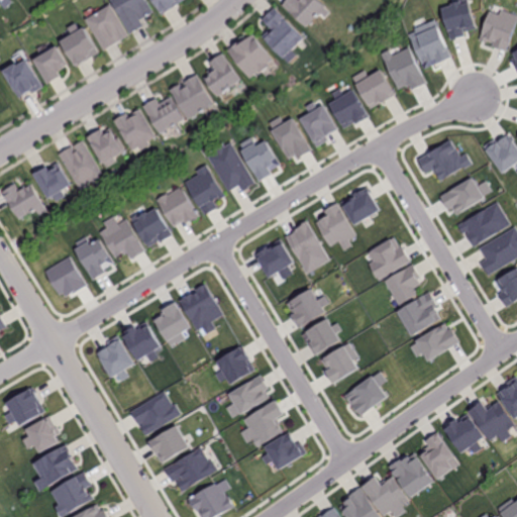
[(11,0),(0,0),(0,4),(6,9),(13,2),(11,0)]
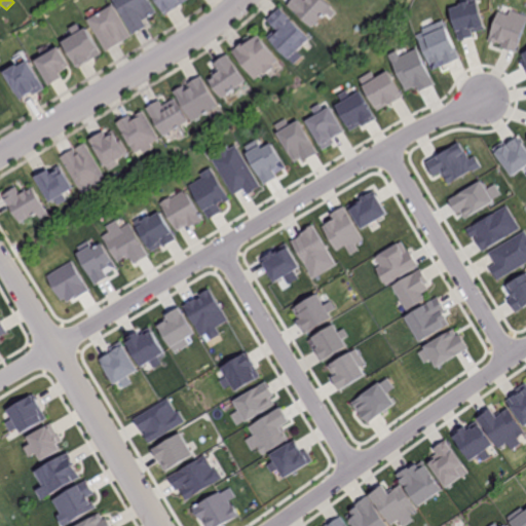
[(147,19),(151,26),(135,36),(113,0),(148,0),(156,12),(147,19)]
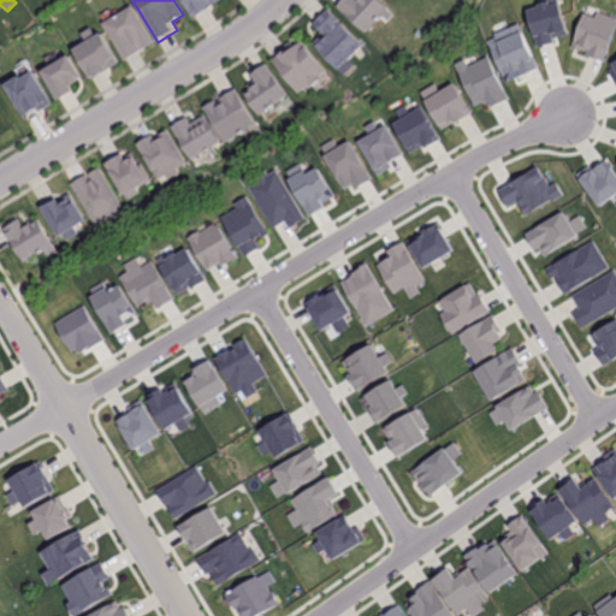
[(182,0),(195,18),(223,0),(182,0)]
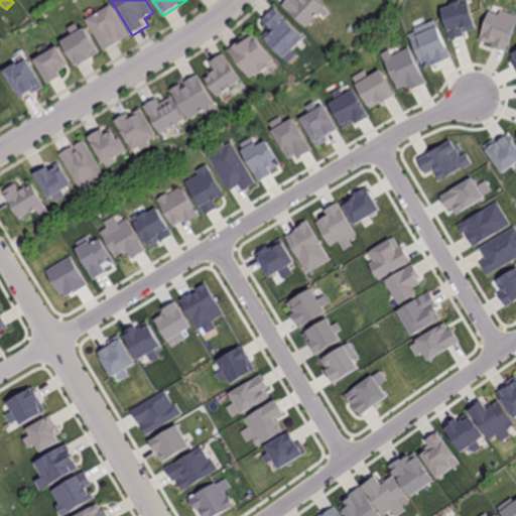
[(325,21),(317,16),(306,28),(282,7),(289,0),(297,0),(299,2),(300,0),(319,0),(327,6),(325,8),(331,14),(325,21)]
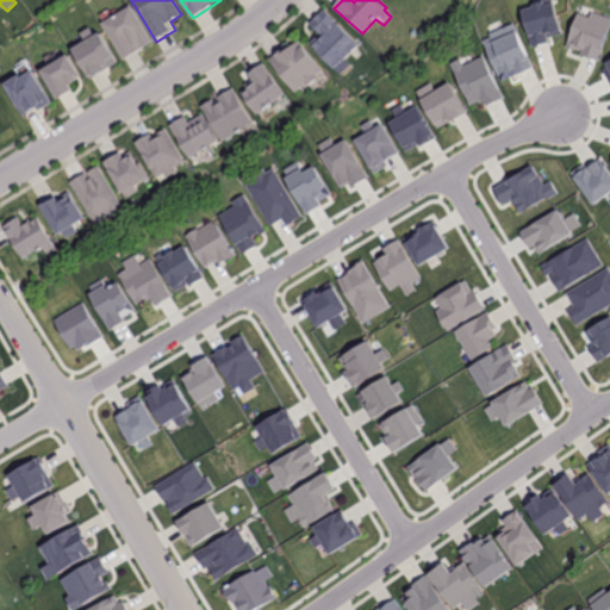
[(554,0),(542,0),(543,2),(522,10),(534,47),(566,36),(554,0)]
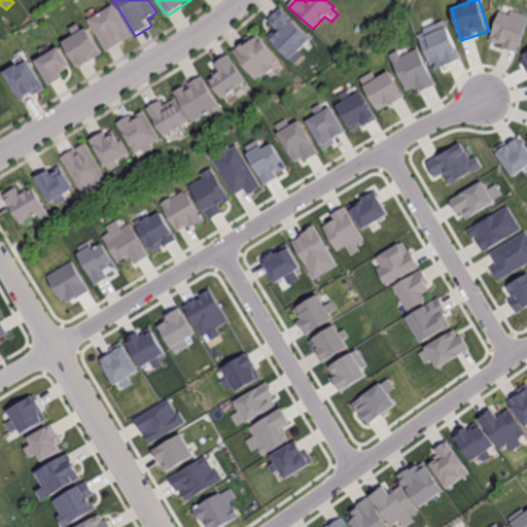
[(113,5),(88,21),(106,51),(132,37),(113,5)]
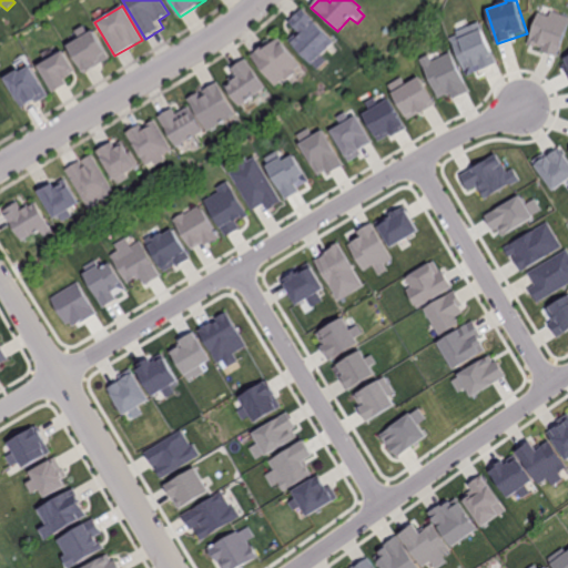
[(539,12),(528,46),(559,57),(567,30),(567,14),(551,9),(549,16),(539,12)]
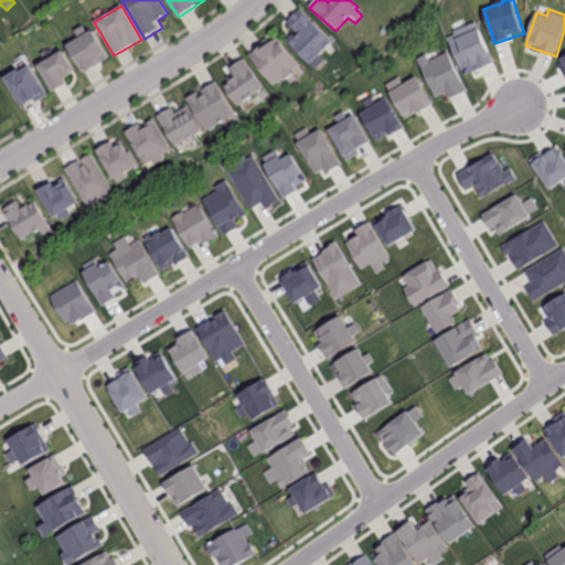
[(291,43),(299,35),(288,24),(302,11),(334,44),(312,65),(291,43)]
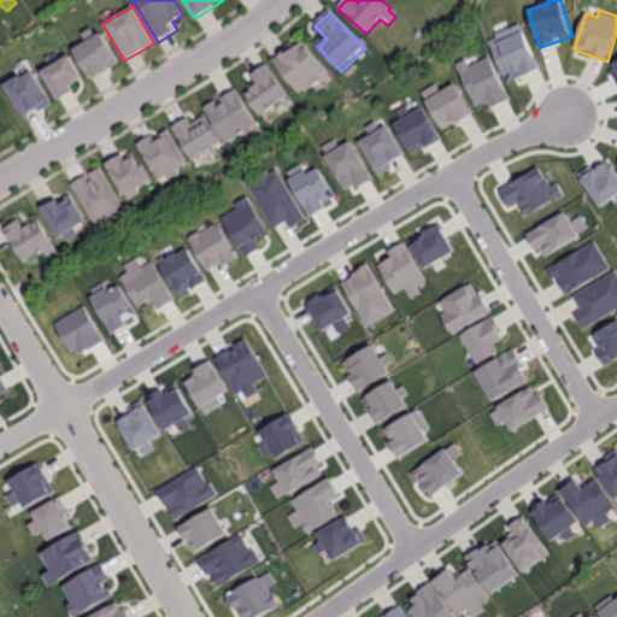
[(519,23),(487,37),(507,82),(540,68),(519,23)]
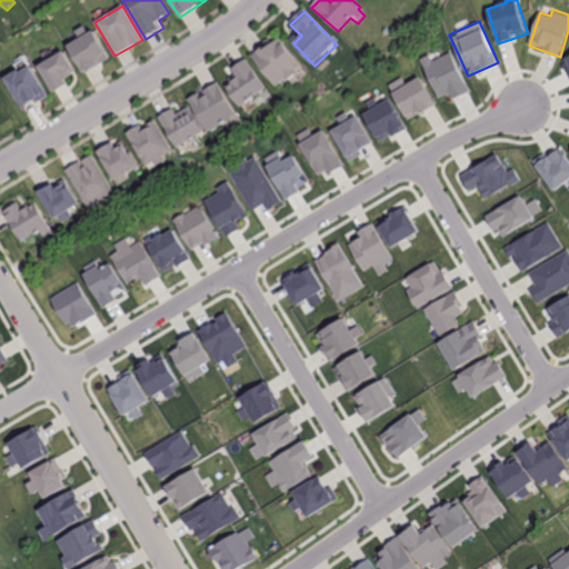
[(67,46),(85,75),(110,59),(93,31),(88,33),(83,27),(76,31),(79,38),(67,46)]
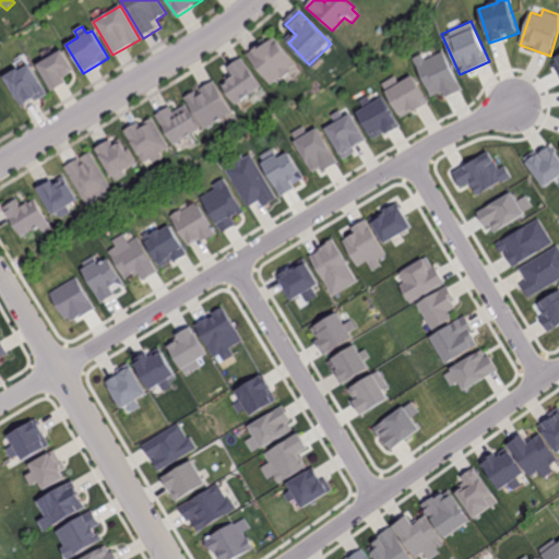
[(282,82),(281,80),(272,86),(249,57),(259,48),(261,50),(275,39),(297,68),(292,72),(293,73),(282,82)]
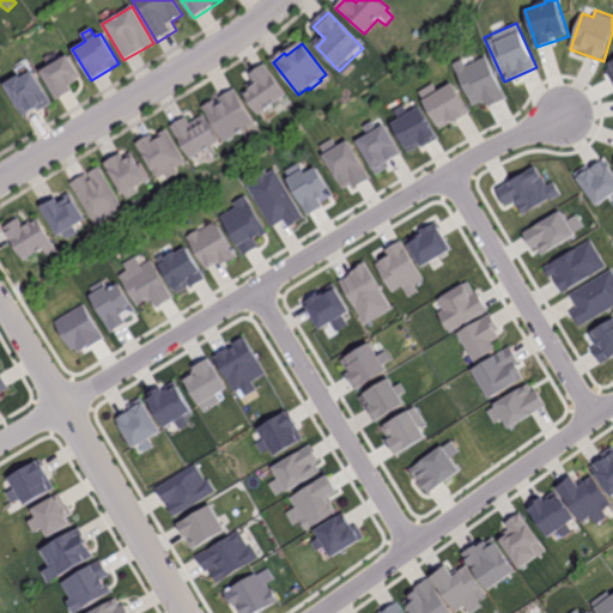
[(467,66),(463,59),(451,65),(472,107),(485,101),(489,108),(507,98),(486,56),(467,66)]
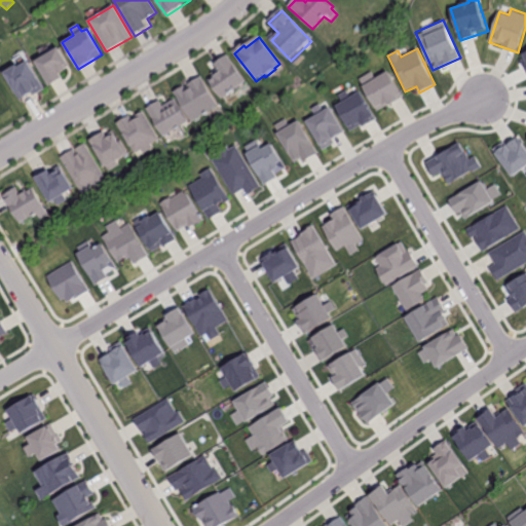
[(36,62),(49,86),(64,79),(61,73),(69,68),(59,49),(36,62)]
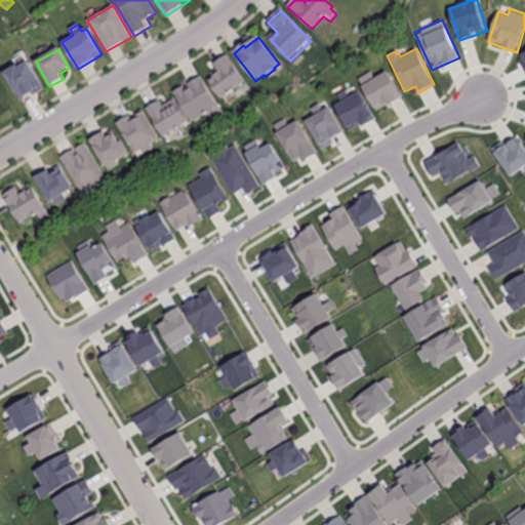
[(223,99),(209,81),(220,73),(214,66),(227,56),(246,82),(223,99)]
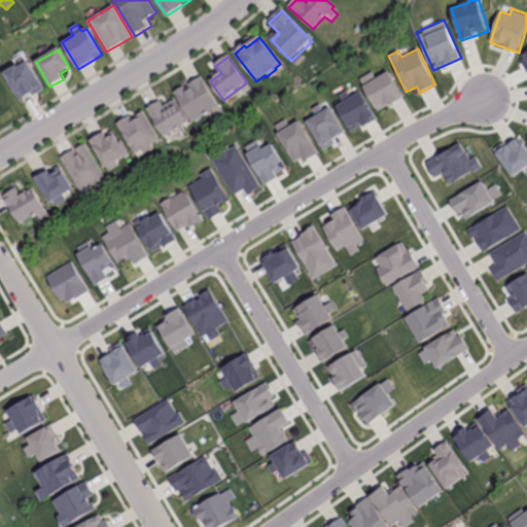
[(27,60),(3,73),(21,102),(43,89),(27,60)]
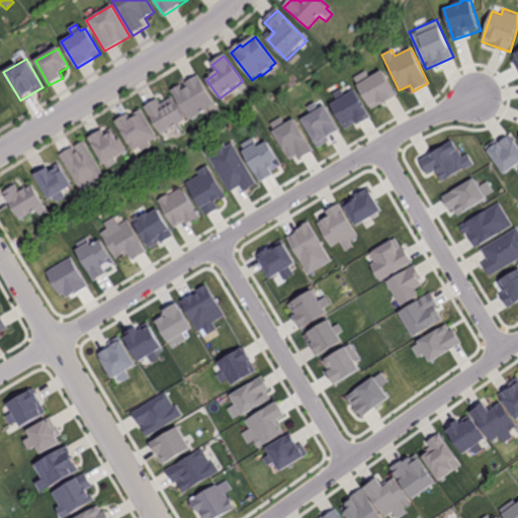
[(396,94),(381,70),(370,77),(367,70),(352,78),(370,108),(396,94)]
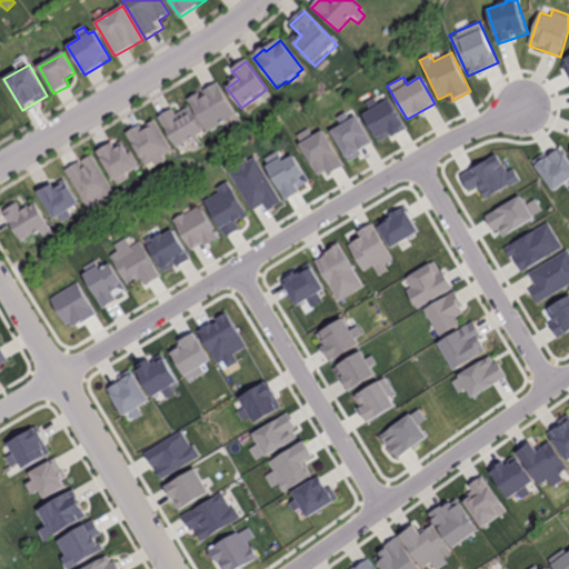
[(189,99),(208,131),(237,115),(217,81),(189,99)]
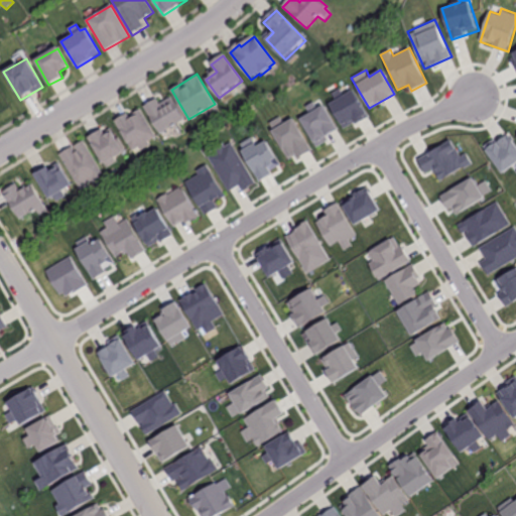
[(353,91),(344,97),(339,89),(331,94),(335,100),(328,105),(345,131),(369,115),(353,91)]
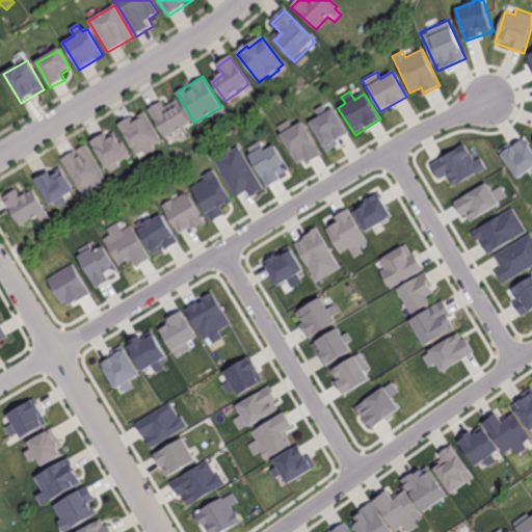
[(150,109),(166,137),(191,122),(178,99),(166,106),(163,101),(150,109)]
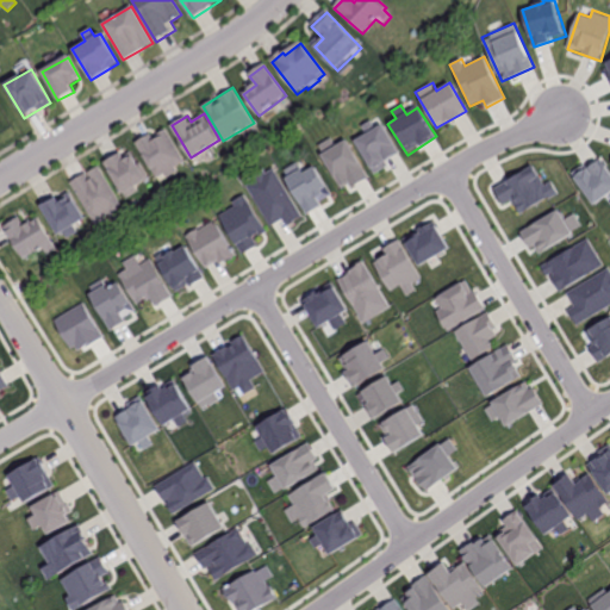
[(400,153),(383,124),(377,128),(372,119),(361,126),(366,135),(355,141),(377,175),(390,167),(386,161),(400,153)]
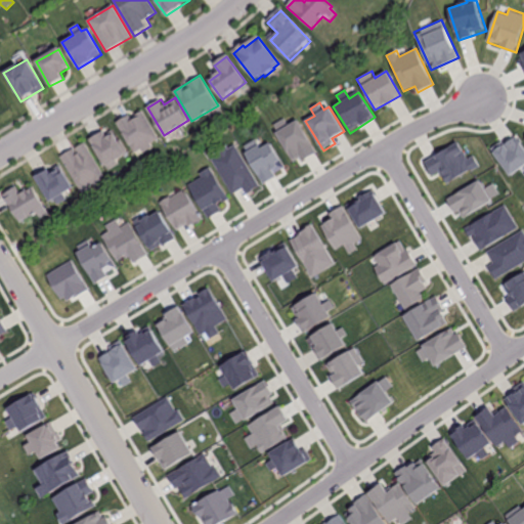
[(142,108),(118,123),(136,153),(142,148),(145,153),(154,147),(151,143),(160,138),(142,108)]
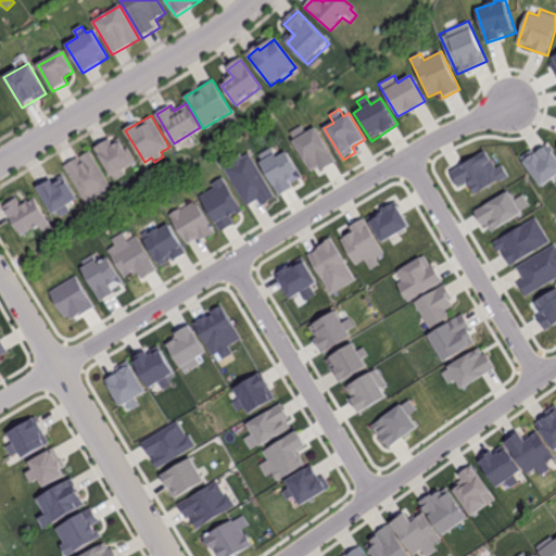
[(317,127),(307,133),(302,125),(289,133),(313,171),(320,166),(324,172),(339,163),(317,127)]
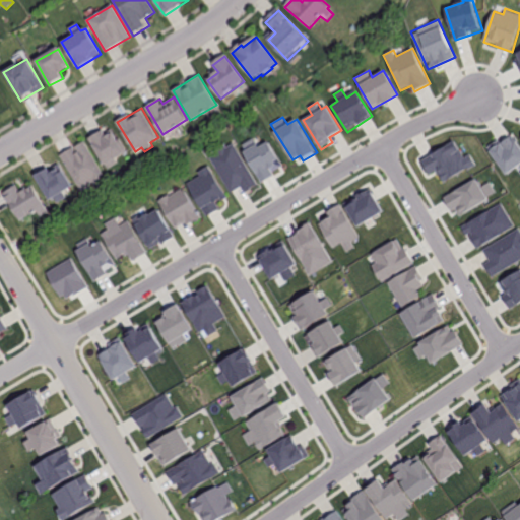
[(89,140),(103,131),(106,137),(113,132),(126,154),(117,160),(119,164),(108,170),(89,140)]
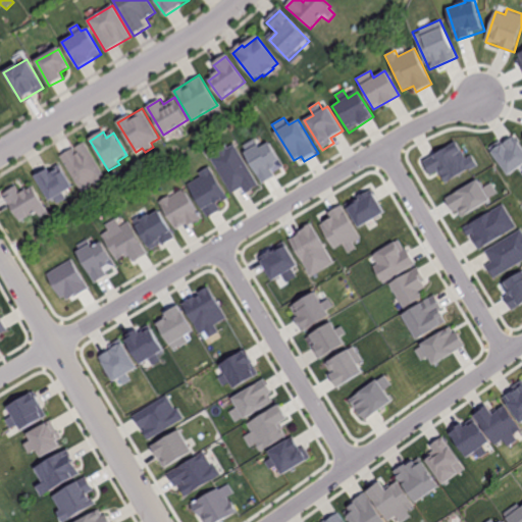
[(502,139),(489,148),(509,174),(521,164),(521,145),(514,135),(504,142),(502,139)]
